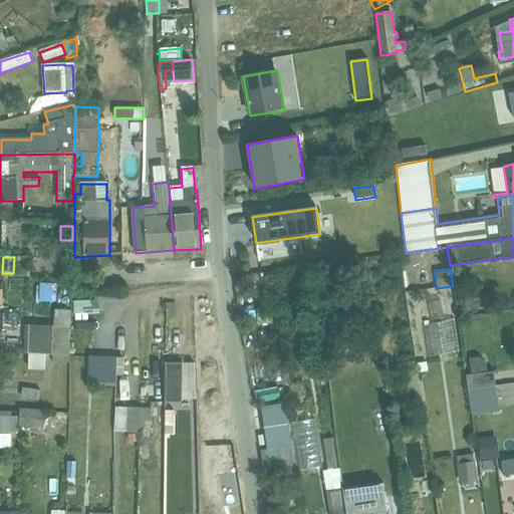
[(39,285),(37,297),(50,300),(53,287),(39,285)]
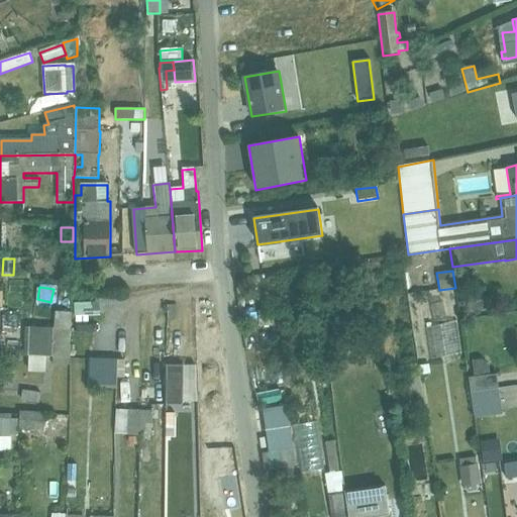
[(482,295),(467,301),(473,315),(488,309),(482,295)]
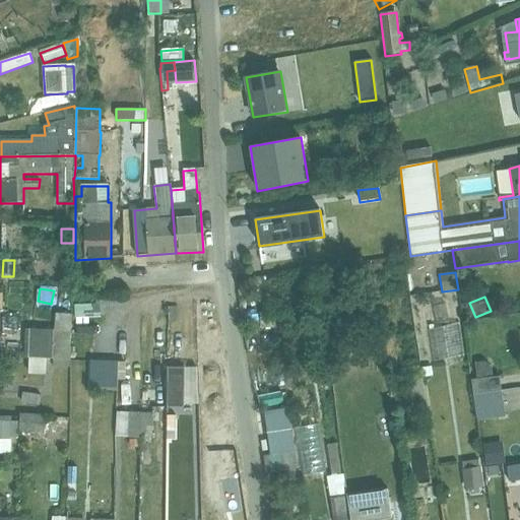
[(99,304),(73,304),(73,321),(99,320),(99,304)]
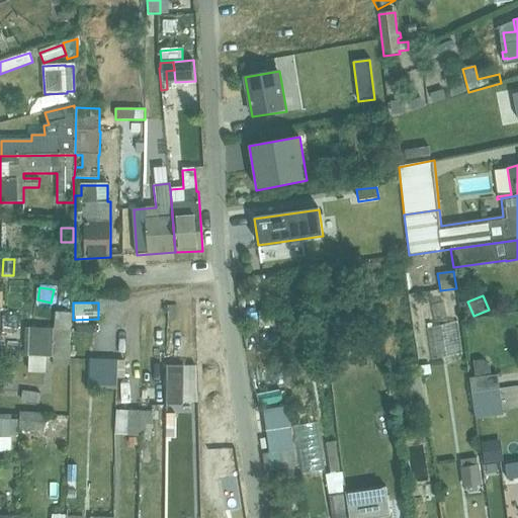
[(431,306),(435,324),(447,322),(443,304),(431,306)]
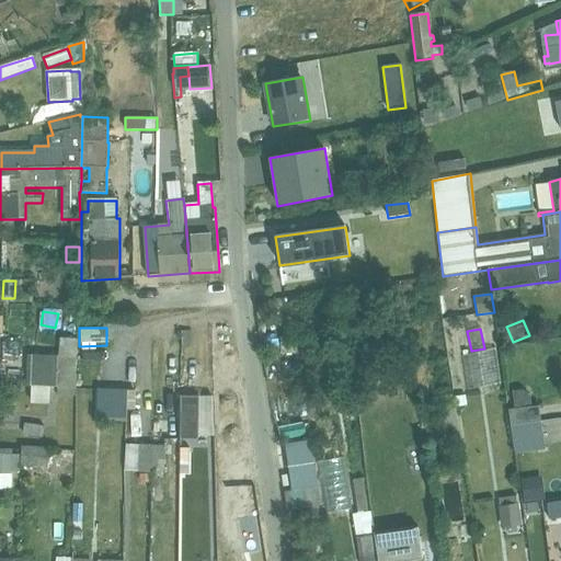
[(26,356),(25,386),(31,387),(50,387),(77,388),(77,340),(60,339),(59,357),(26,356)]
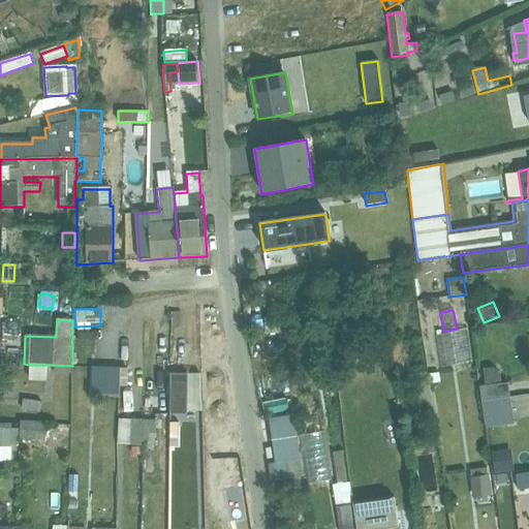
[(436,337),(441,368),(472,363),(467,331),(436,337)]
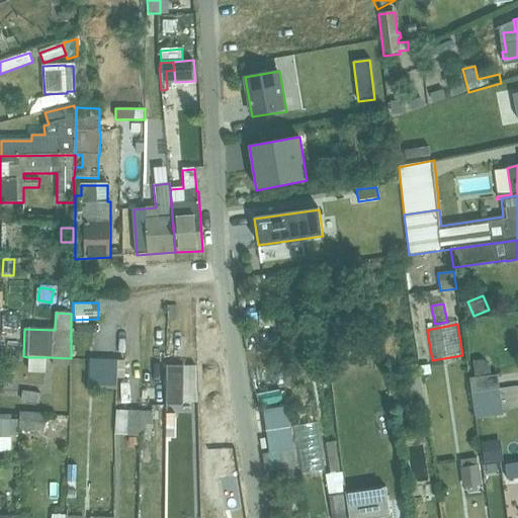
[(47,357),(28,357),(27,372),(47,373),(47,357)]
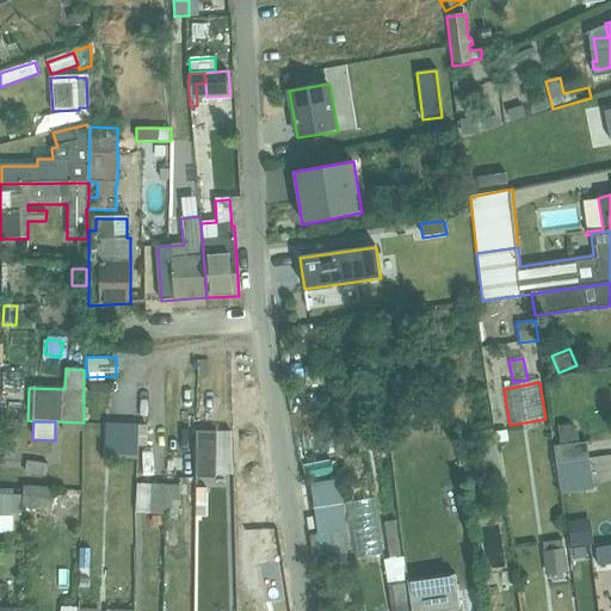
[(152,426),(109,424),(107,458),(137,460),(139,436),(152,436),(152,426)]
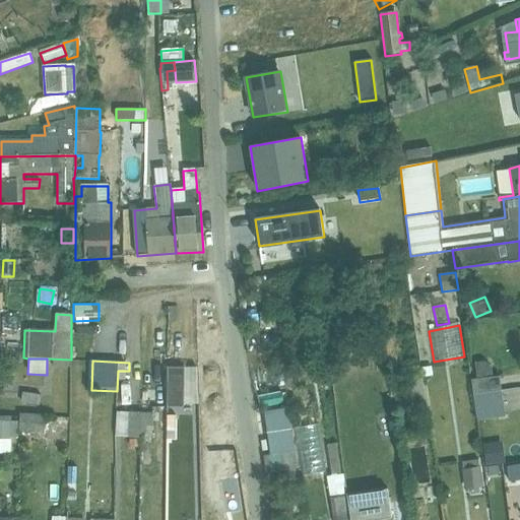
[(471,380),(473,394),(502,390),(500,377),(493,377),(492,368),(484,362),(474,364),(477,380),(471,380)]
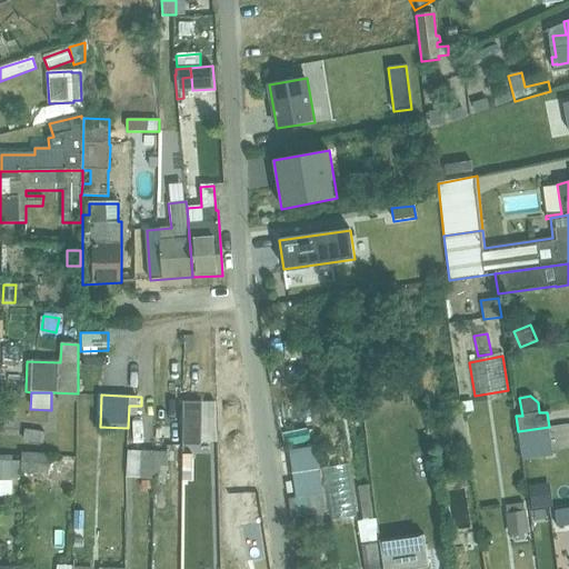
[(471,400),(459,401),(461,411),(461,412),(473,411),(471,400)]
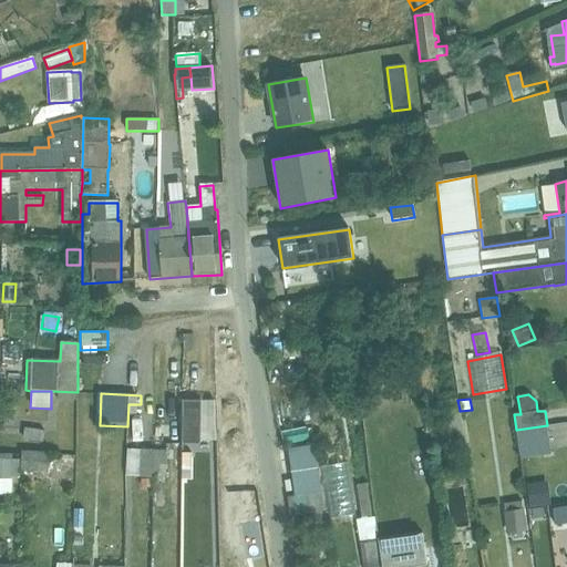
[(183,401),(182,444),(200,444),(202,401),(183,401)]
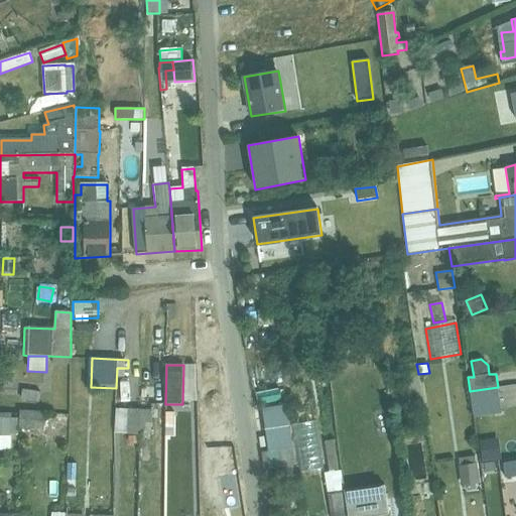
[(225,390),(224,376),(207,378),(208,391),(225,390)]
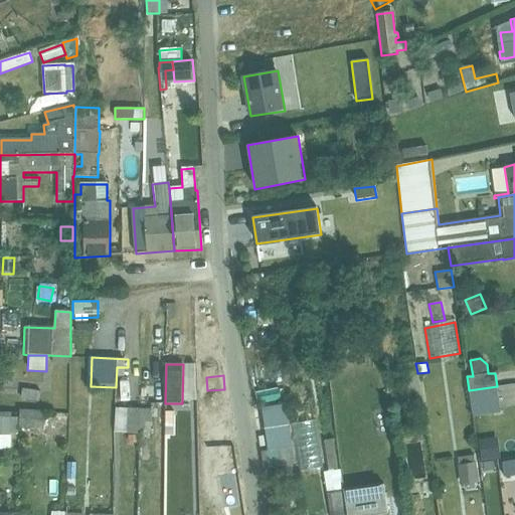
[(119,400),(127,401),(130,381),(121,380),(119,400)]
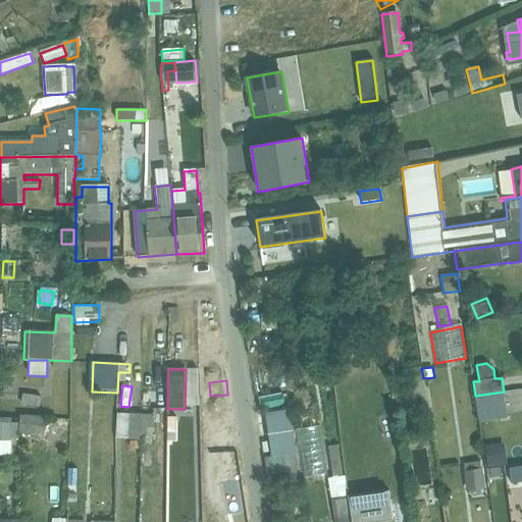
[(475,396),(479,422),(508,418),(504,392),(475,396)]
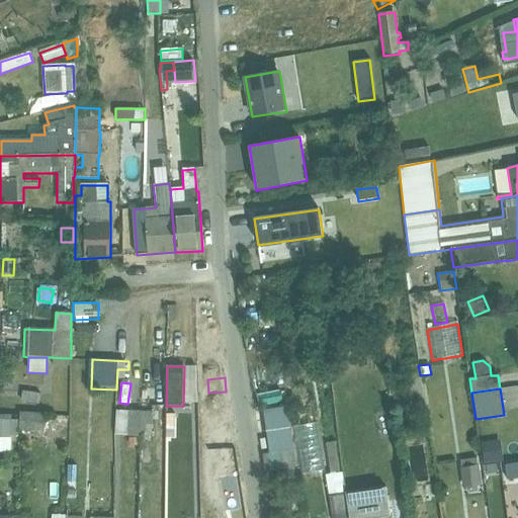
[(22,392),(21,402),(39,405),(41,395),(22,392)]
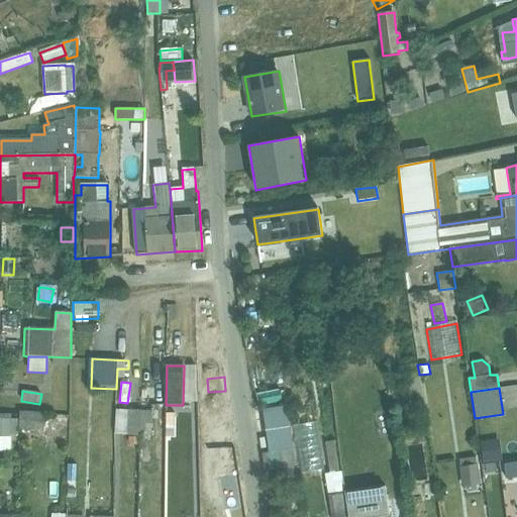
[(279,391),(259,392),(260,404),(279,403),(279,391)]
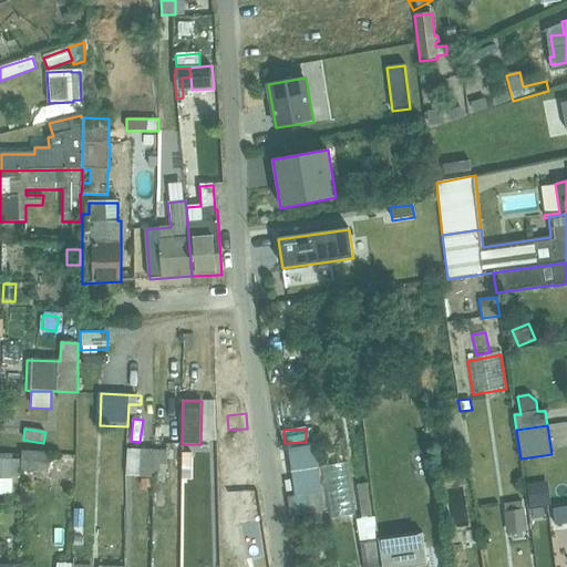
[(313,446),(288,450),(295,496),(321,493),(313,446)]
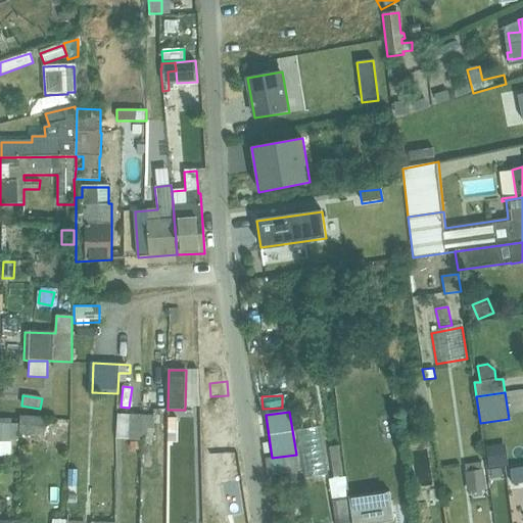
[(144,417),(119,415),(116,440),(143,442),(144,417)]
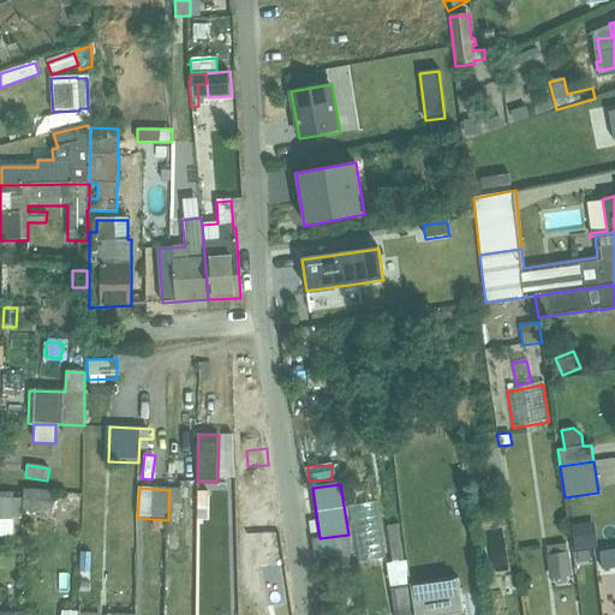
[(180,490),(169,490),(168,520),(179,520),(180,490)]
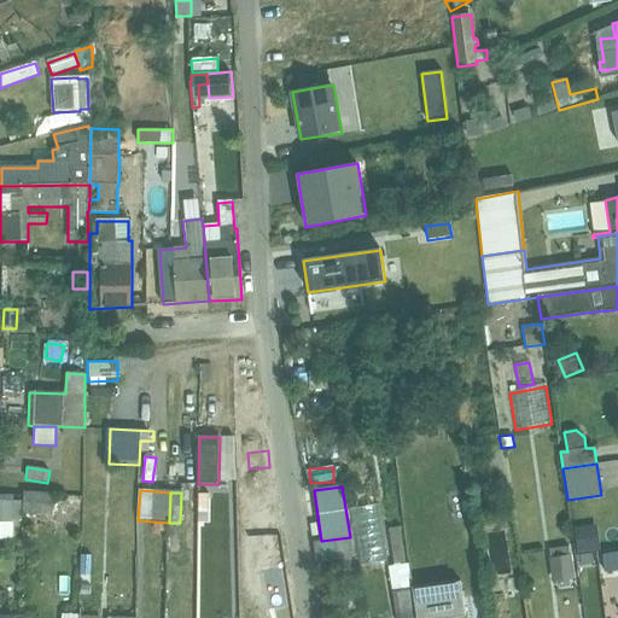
[(22,494),(23,501),(22,514),(52,516),(54,495),(22,494)]
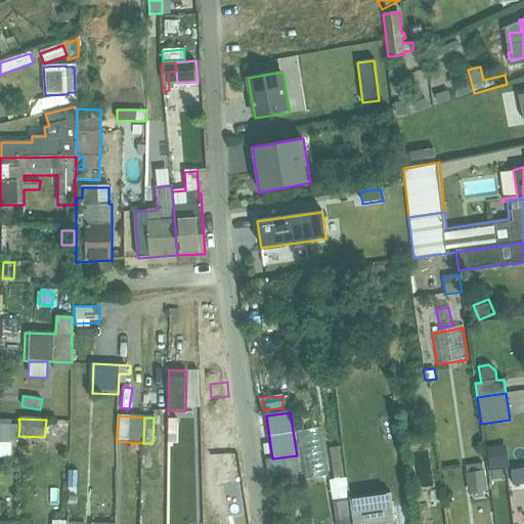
[(10,420),(0,420),(0,457),(11,459),(11,443),(9,443),(9,440),(18,441),(18,436),(19,425),(10,425),(10,420)]
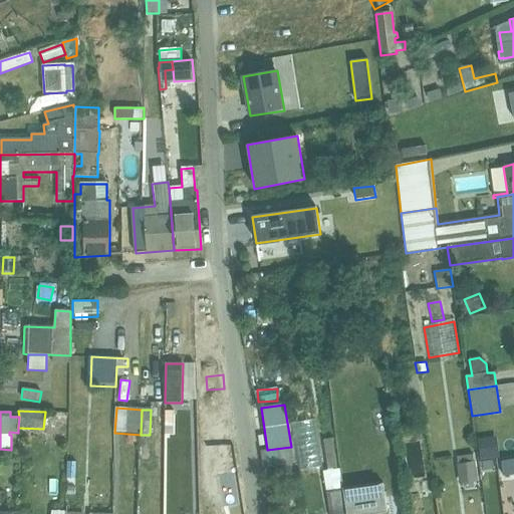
[(65,418),(47,417),(47,428),(65,428),(65,418)]
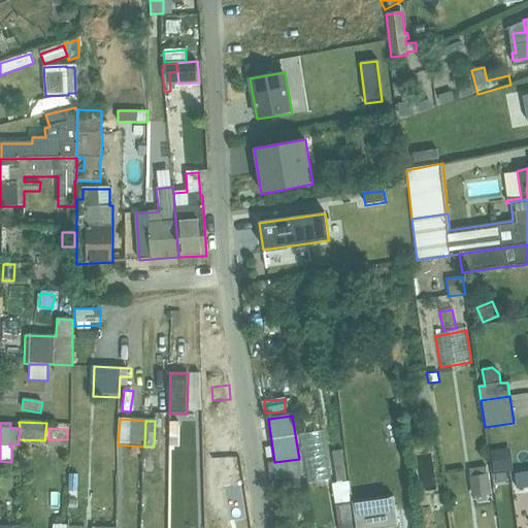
[(233,446),(232,428),(220,429),(221,447),(233,446)]
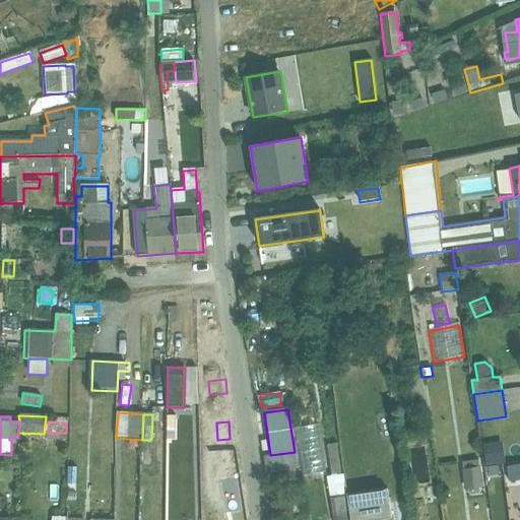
[(317,426),(295,428),(301,474),(322,471),(317,426)]
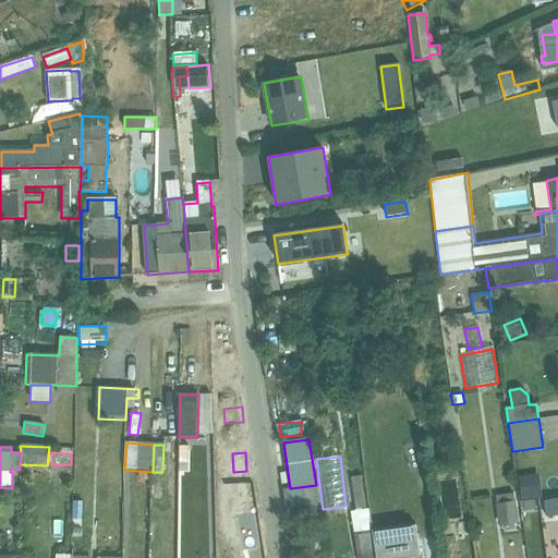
[(535,498),(542,497),(538,474),(519,476),(522,500),(535,498)]
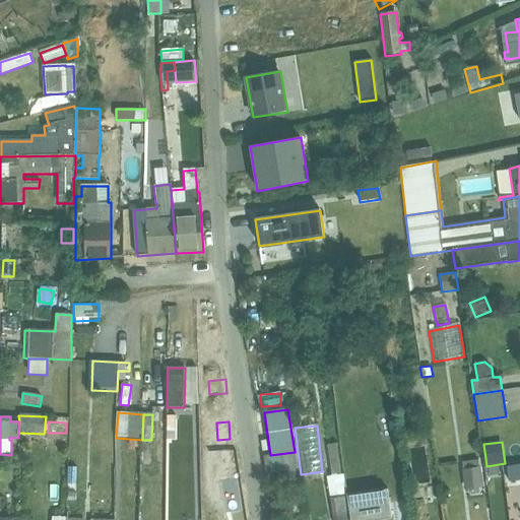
[(337,444),(327,445),(332,476),(327,477),(334,519),(350,519),(347,495),(343,474),(341,475),(337,444)]
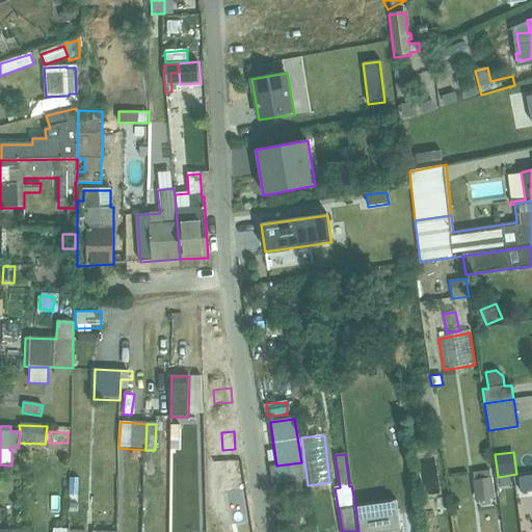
[(490,478),(488,471),(473,474),(474,481),(472,481),(475,502),(495,500),(491,478),(490,478)]
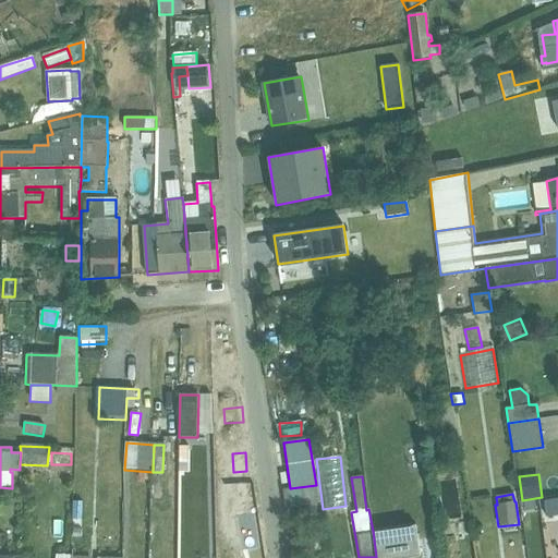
[(535,498),(522,500),(524,511),(536,509),(535,498)]
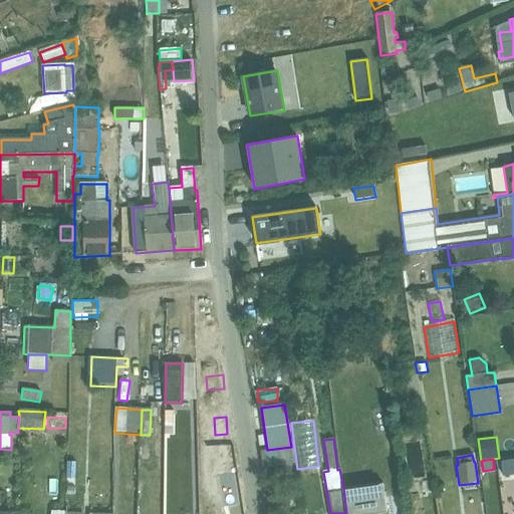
[(513,462),(502,464),(505,480),(513,479),(513,462)]
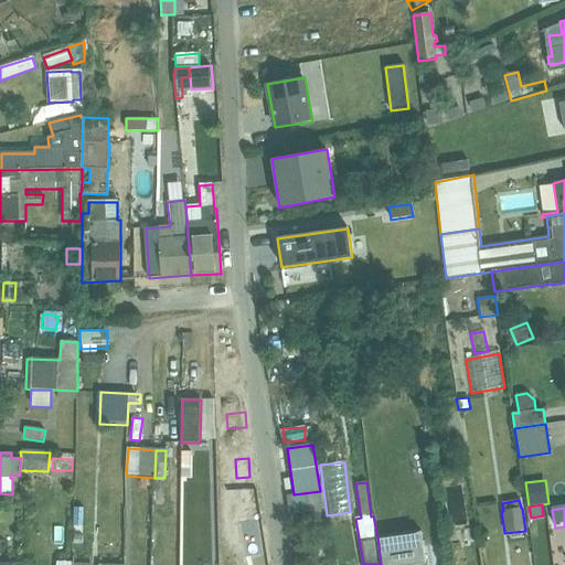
[(420,530),(377,537),(381,564),(414,564),(425,563),(420,530)]
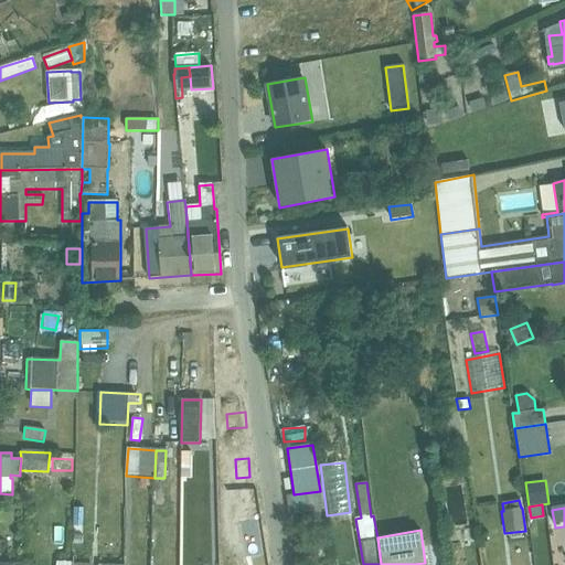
[(157,544),(156,560),(168,561),(170,545),(157,544)]
